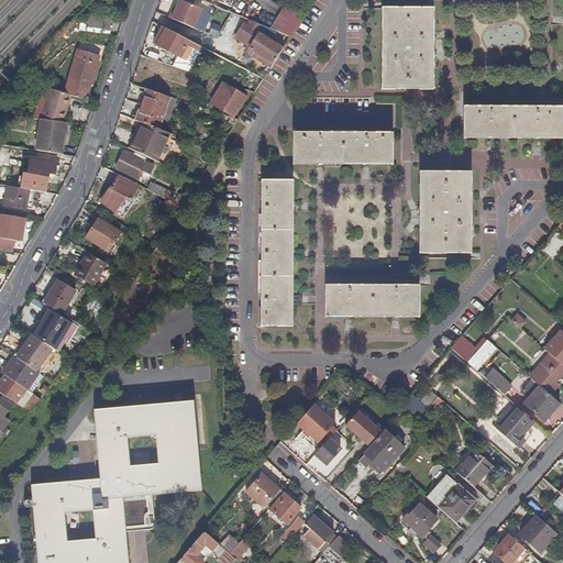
[(179,0),(175,11),(172,10),(168,18),(194,28),(201,9),(179,0)]
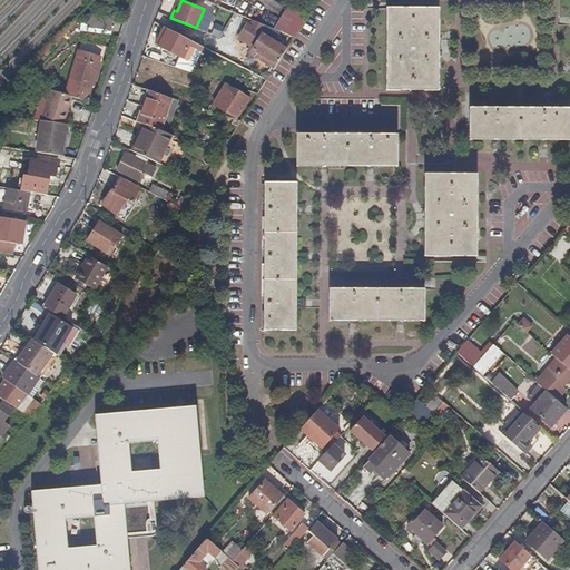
[(274,29),(294,38),(305,15),(284,6),(274,29)]
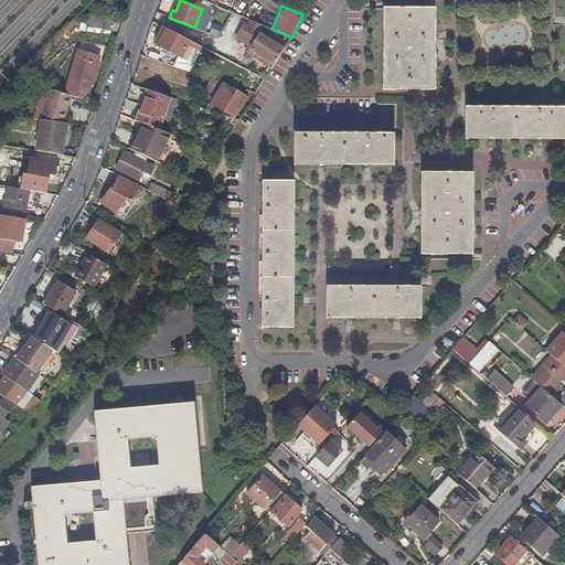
[(435,8),(383,7),(383,88),(383,89),(435,89),(435,52),(435,44),(435,8)]
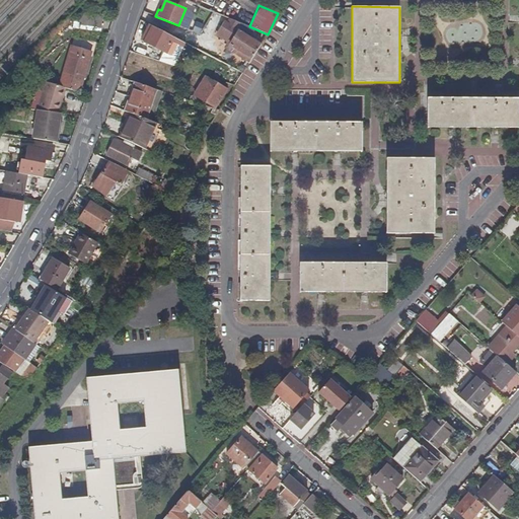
[(103,15),(82,12),(80,21),(101,25),(103,15)]
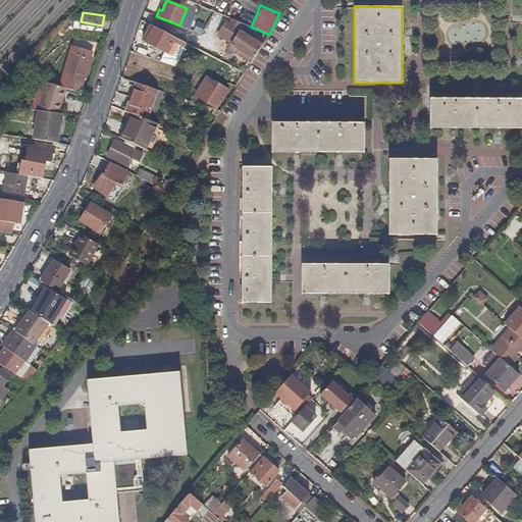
[(226,21),(219,34),(230,42),(226,48),(251,62),(263,43),(249,35),(251,31),(242,25),(243,23),(230,18),(227,22),(226,21)]
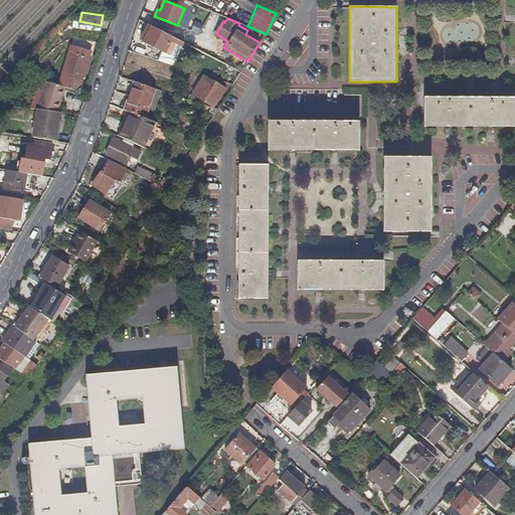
[(148,24),(140,38),(163,51),(159,59),(173,64),(184,42),(148,24)]
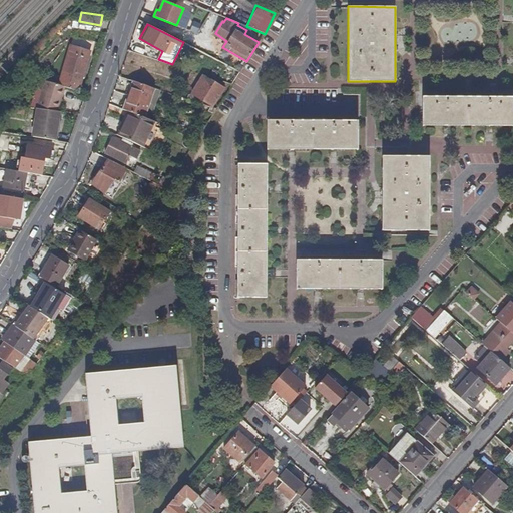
[(90,52),(71,46),(60,85),(65,86),(76,90),(79,80),(81,81),(90,52)]
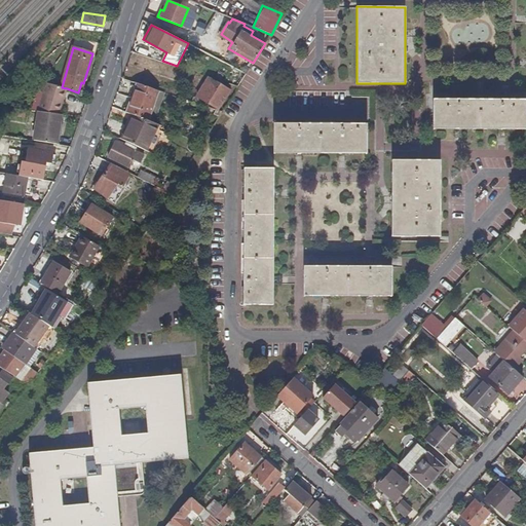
[(231,90),(209,77),(197,96),(210,103),(219,109),(231,90)]
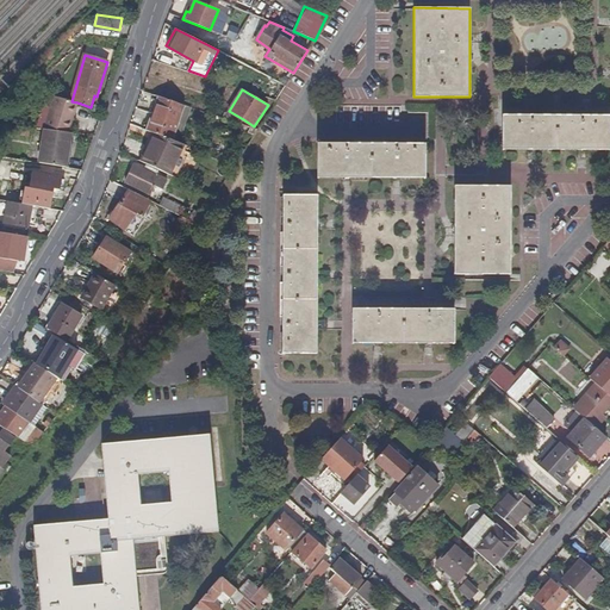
[(185,105),(159,95),(147,130),(155,134),(173,139),(185,105)]
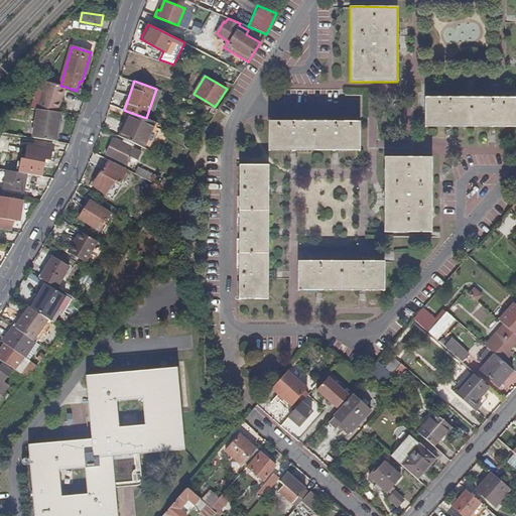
[(60,86),(46,82),(38,109),(58,112),(66,87),(60,86)]
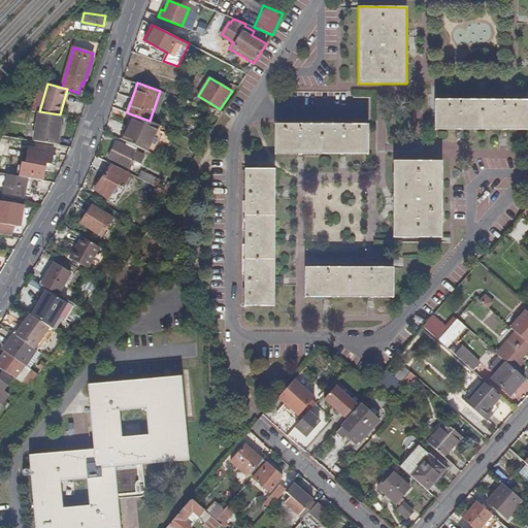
[(195,98),(190,96),(189,101),(209,108),(210,103),(198,96),(195,98)]
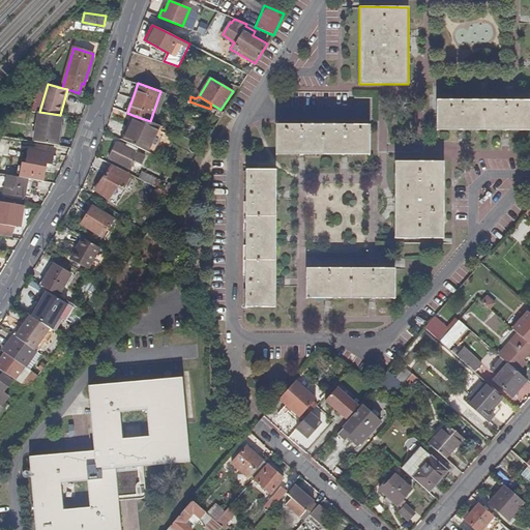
[(529,98),(436,98),(436,129),(458,129),(464,129),(501,129),(508,129),(529,129),(529,98)]
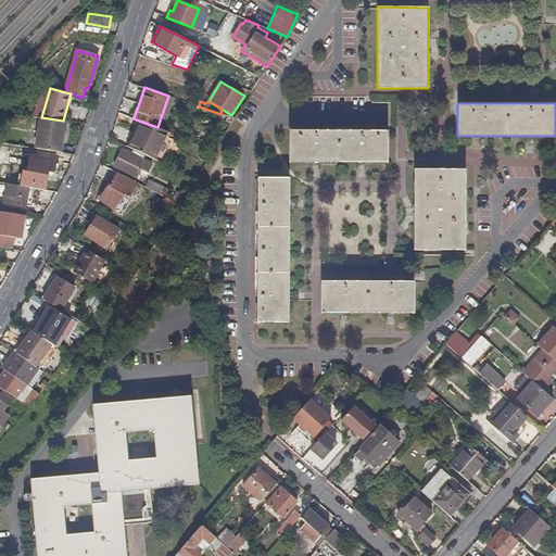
[(63,121),(41,117),(36,148),(38,148),(53,150),(61,152),(65,122),(63,121)]
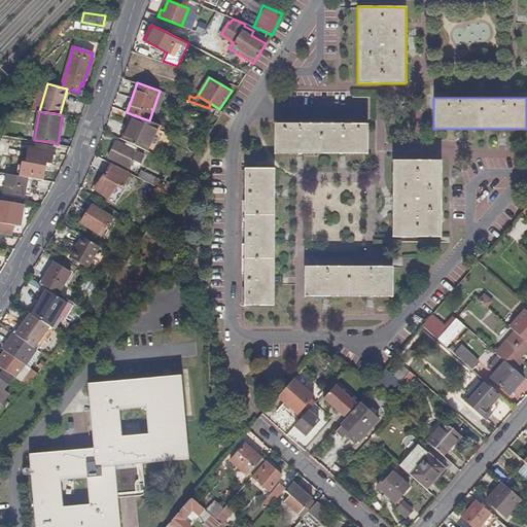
[(149,120),(134,115),(123,139),(147,150),(160,125),(149,120)]
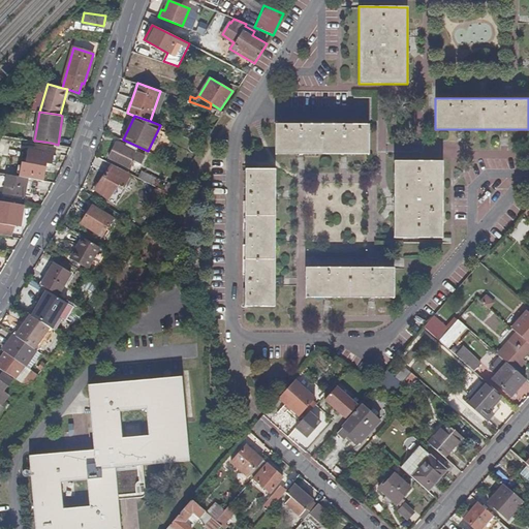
[(369,124),(275,124),(276,153),(298,154),(304,153),(340,154),(341,154),(347,153),(369,154),(369,124)]
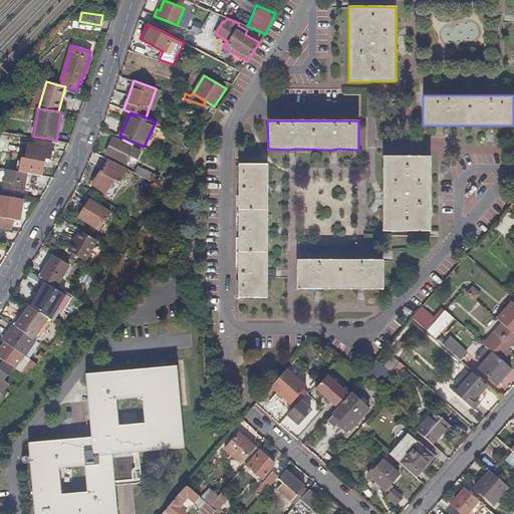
[(33,146),(36,146),(33,164),(19,161),(17,172),(26,173),(41,176),(49,139),(35,137),(33,146)]
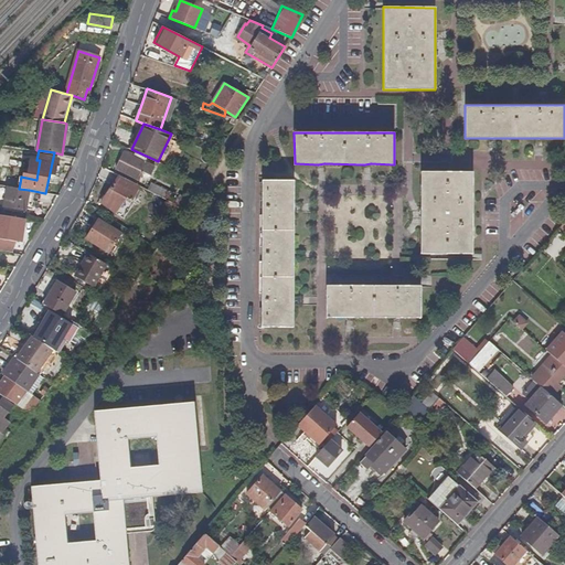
[(134,157),(124,152),(116,168),(140,179),(144,172),(150,176),(155,167),(150,164),(151,162),(135,155),(134,157)]
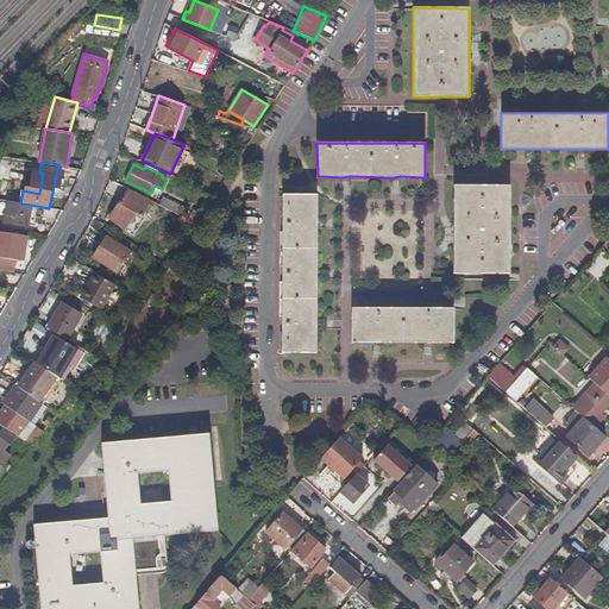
[(510,184),(453,184),(453,224),(453,231),(453,272),(509,272),(510,184)]
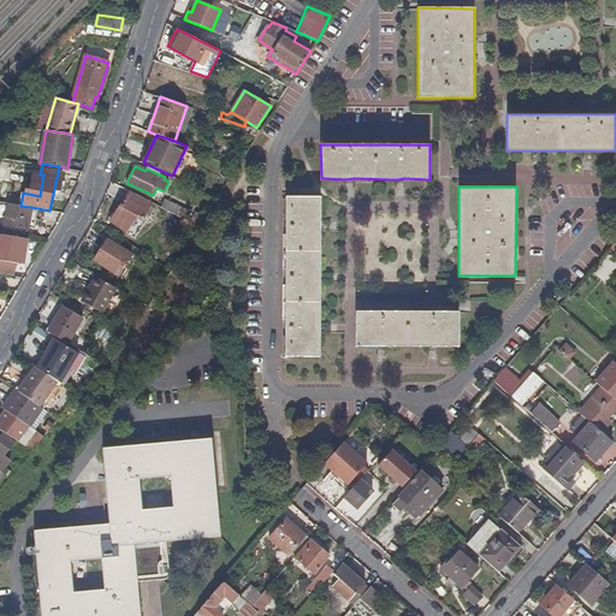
[(130,191),(124,200),(111,220),(135,238),(150,217),(147,214),(153,202),(130,191)]
